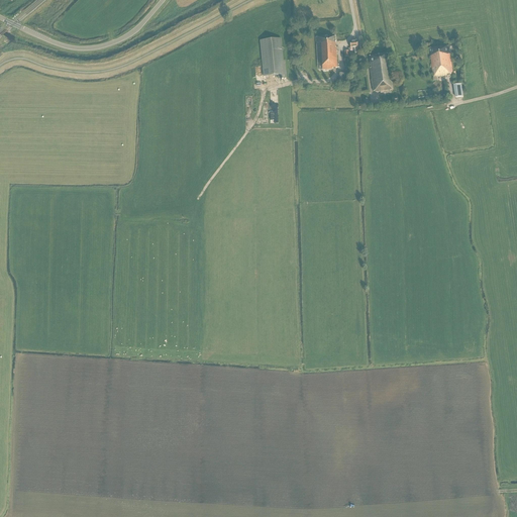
[(316,38),(317,70),(332,70),(332,69),(337,69),(336,47),(335,47),(335,43),(334,42),(335,42),(335,36),(316,38)]
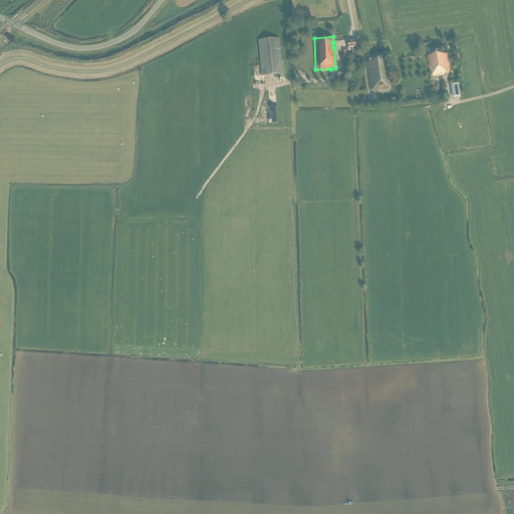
[(262,76),(276,74),(277,79),(284,78),(282,58),(281,58),(279,38),(258,40),(262,76)]
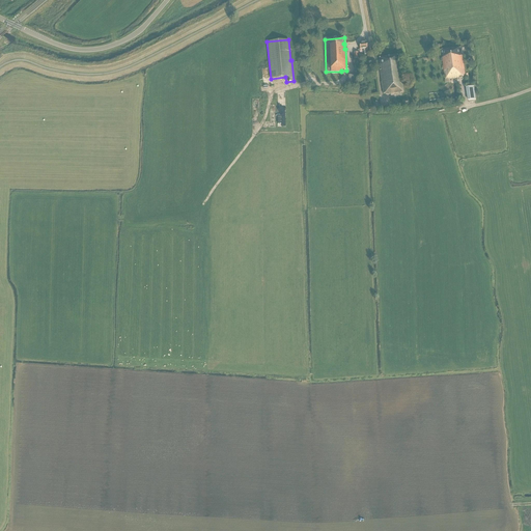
[(364,50),(364,54),(367,54),(366,43),(359,44),(360,50),(364,50)]
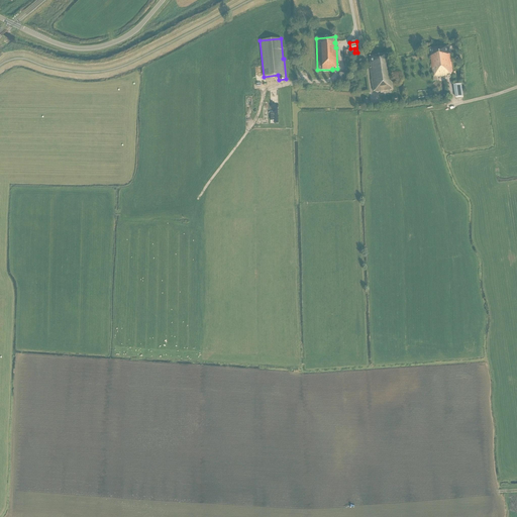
[(447,76),(447,75),(453,74),(449,46),(447,46),(431,48),(431,54),(432,54),(432,56),(430,56),(433,77),(447,76)]
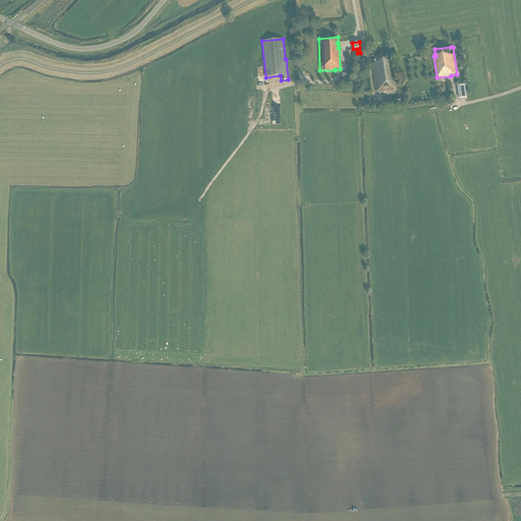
[(381,93),(384,93),(393,92),(393,93),(394,92),(394,91),(396,91),(391,55),(371,57),(373,69),(372,69),(375,93),(381,92),(381,93)]
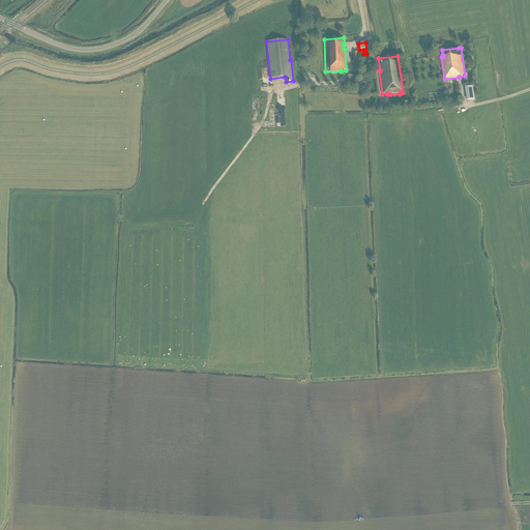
[(475,100),(473,87),(465,88),(467,101),(475,100)]
